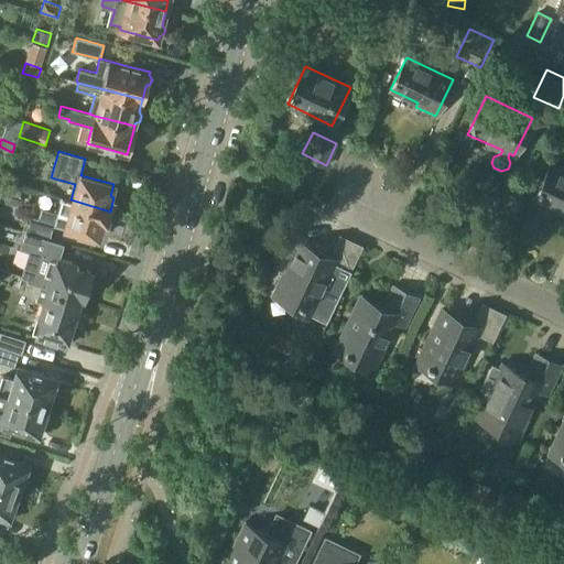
[(563,217),(563,171),(551,165),(535,197),(563,210),(563,212),(562,216),(563,217)]
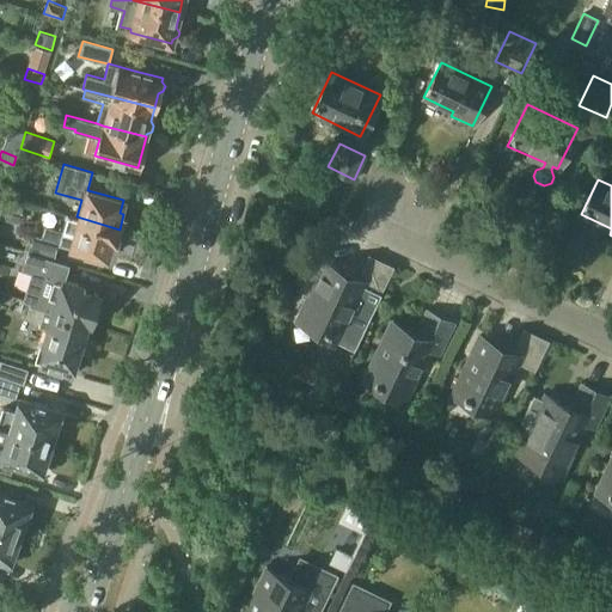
[(29,254),(51,261),(56,243),(106,257),(110,244),(115,245),(120,230),(77,216),(71,236),(46,228),(43,239),(34,237),(29,254)]
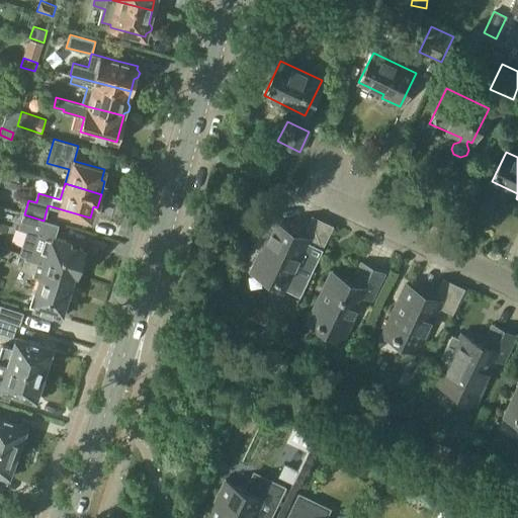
[(25,255),(24,258),(70,273),(74,274),(73,275),(76,276),(84,249),(71,245),(71,242),(54,236),(58,225),(44,221),(24,214),(20,229),(26,231),(19,254),(25,255)]
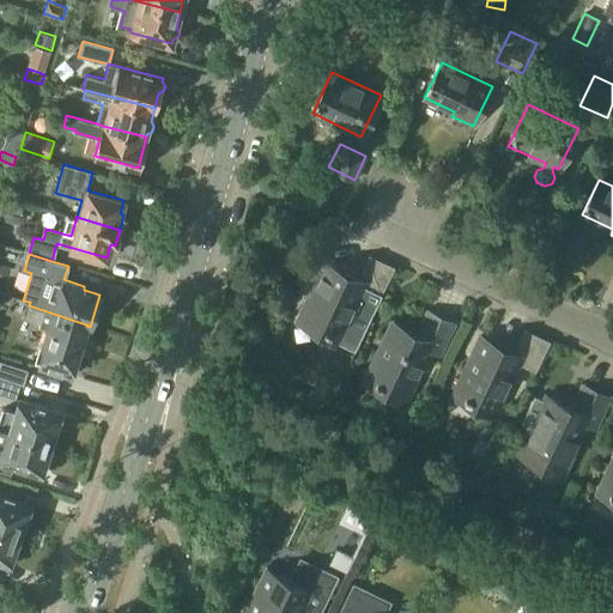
[(339,340),(364,287),(381,296),(395,267),(369,255),(358,279),(319,261),(303,292),(309,296),(297,321),(339,340)]
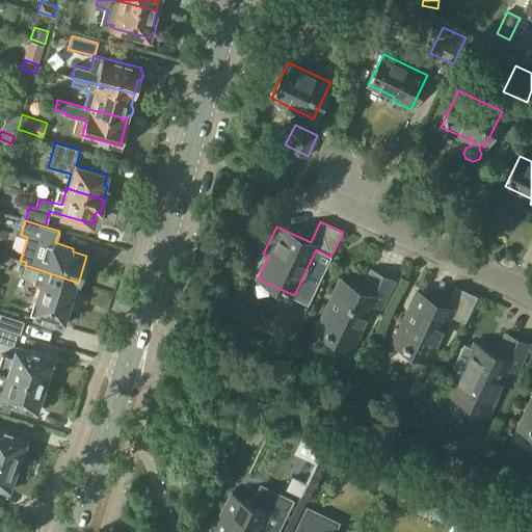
[(61,327),(75,283),(76,282),(72,281),(25,265),(22,276),(35,281),(34,284),(42,286),(36,302),(38,302),(33,319),(61,327)]
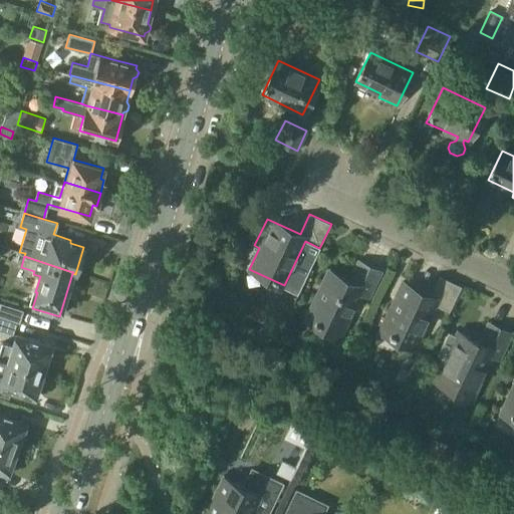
[(357,261),(349,278),(329,268),(305,319),(339,335),(359,294),(368,298),(381,272),(357,261)]
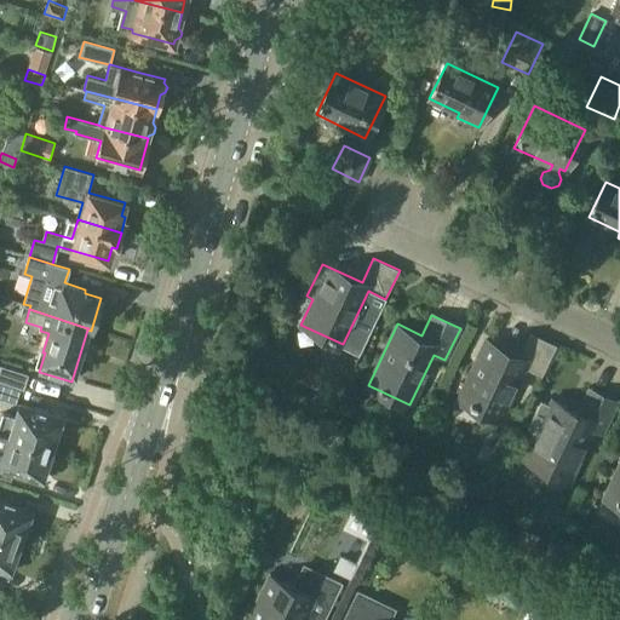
[(458,400),(482,411),(477,420),(494,428),(498,418),(500,419),(524,367),(543,375),(557,345),(530,333),(520,356),(486,340),(458,400)]
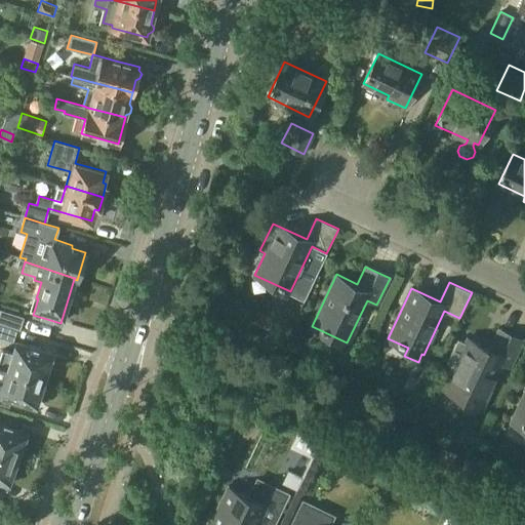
[(0,323),(16,329),(19,329),(24,316),(0,309),(0,323)]
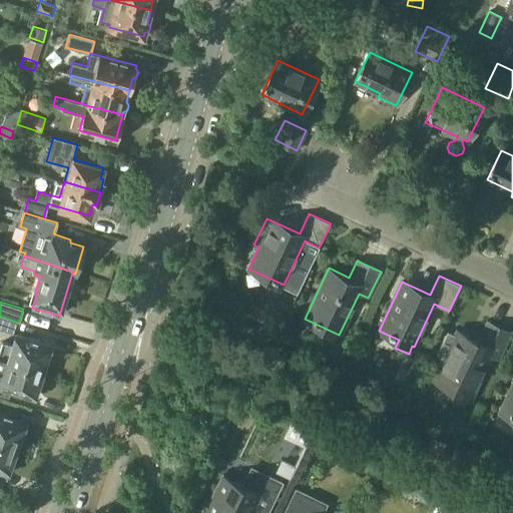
[(0,328),(13,333),(16,322),(0,316),(0,328)]
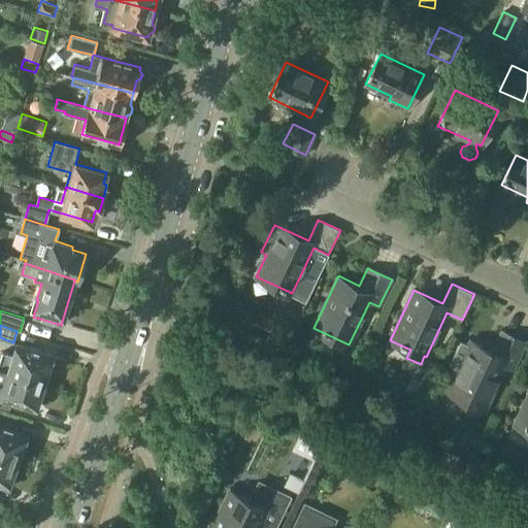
[(471,341),(470,345),(461,340),(450,364),(459,368),(447,393),(483,410),(504,365),(513,369),(526,341),(502,330),(492,352),(471,341)]
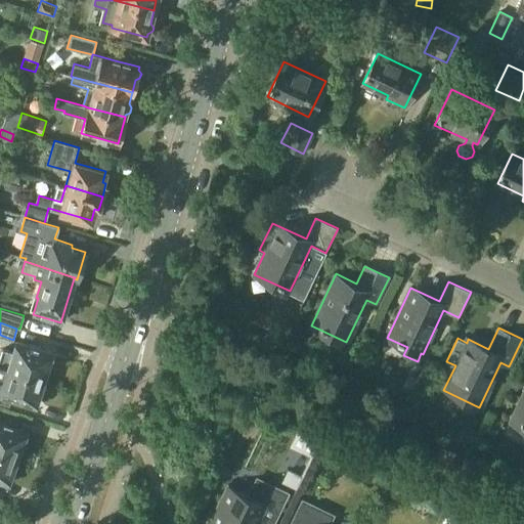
[(0,356),(0,363),(44,378),(52,352),(16,341),(13,352),(2,349),(0,356)]
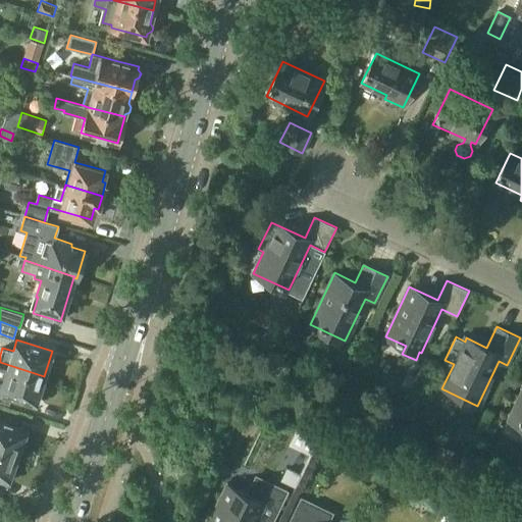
[(35,405),(44,376),(0,362),(0,400),(9,404),(11,397),(35,405)]
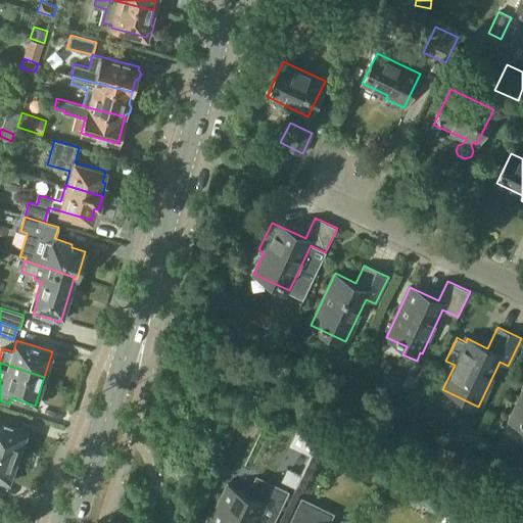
[(522,392),(510,420),(522,426),(522,392)]
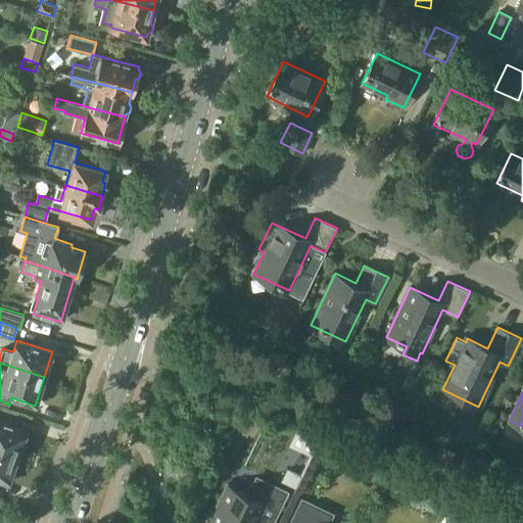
[(0,449),(17,456),(27,429),(0,420),(0,449)]
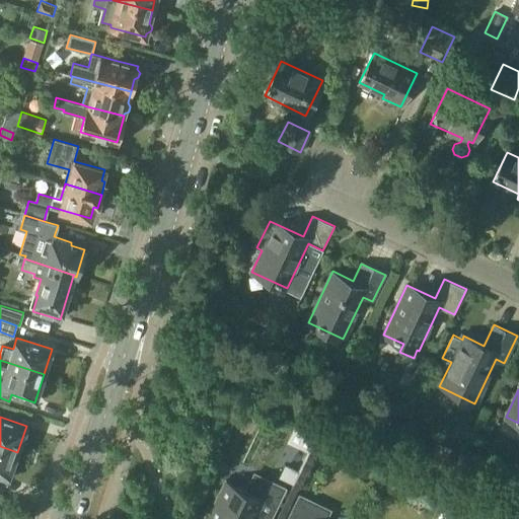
[(17,452),(0,446),(0,475),(8,478),(17,452)]
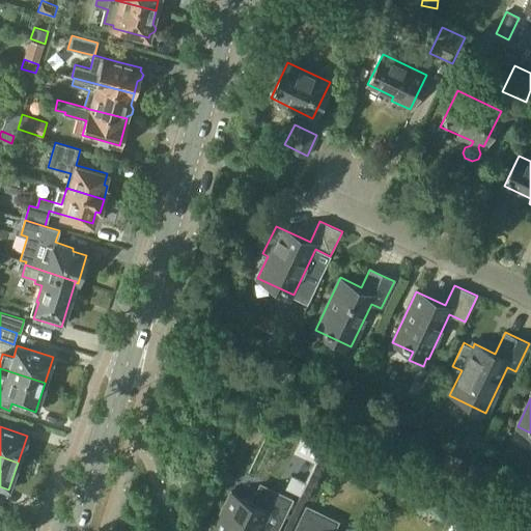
[(285,487),(301,495),(307,482),(291,475),(285,487)]
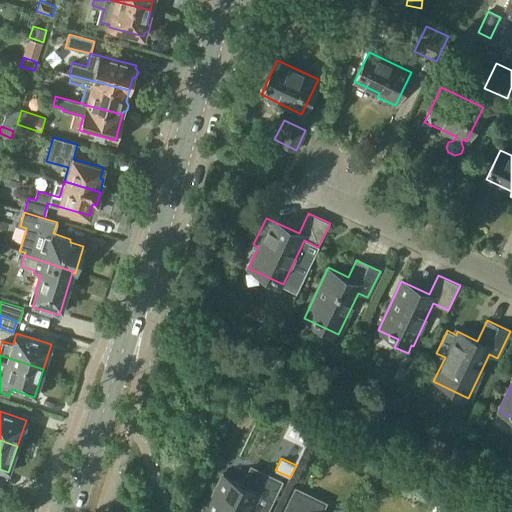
[(292,477),(300,481),(306,469),(298,465),(292,477)]
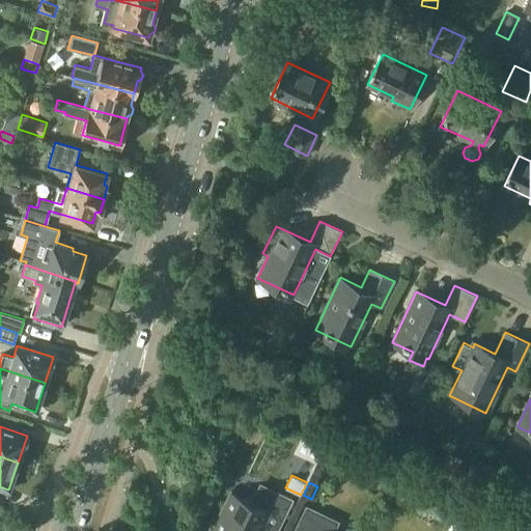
[(254,530),(276,530),(291,499),(260,484),(253,501),(231,491),(215,525),(212,524),(207,530),(250,530),(251,530),(254,530)]
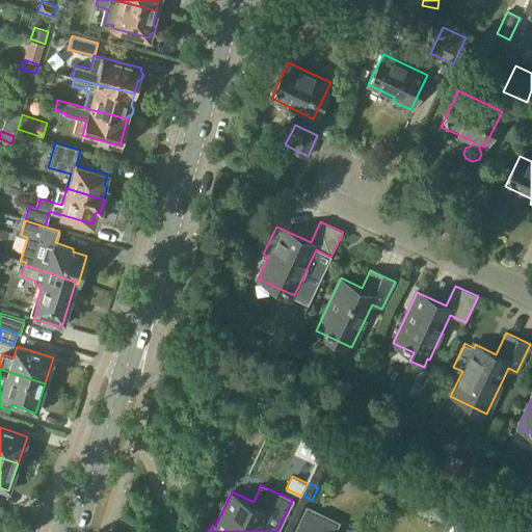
[(333,531),(338,522),(308,507),(295,531),(333,531)]
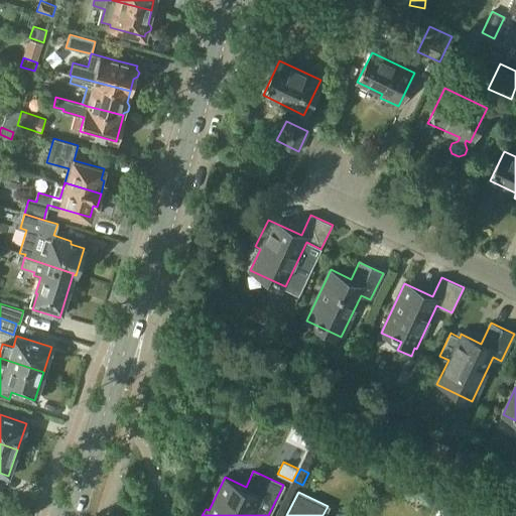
[(440,499),(431,515),(446,515),(453,505),(440,499)]
